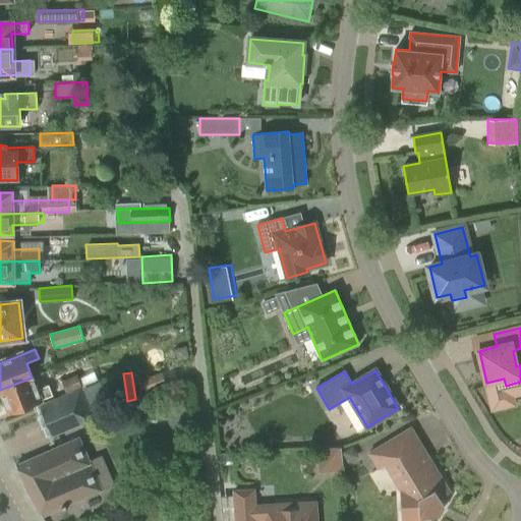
[(161,372),(137,381),(141,394),(166,385),(161,372)]
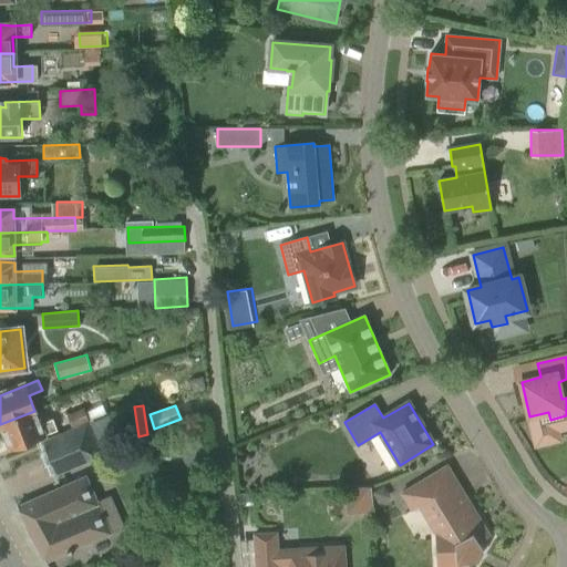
[(66,414),(72,428),(73,429),(90,421),(84,408),(66,414)]
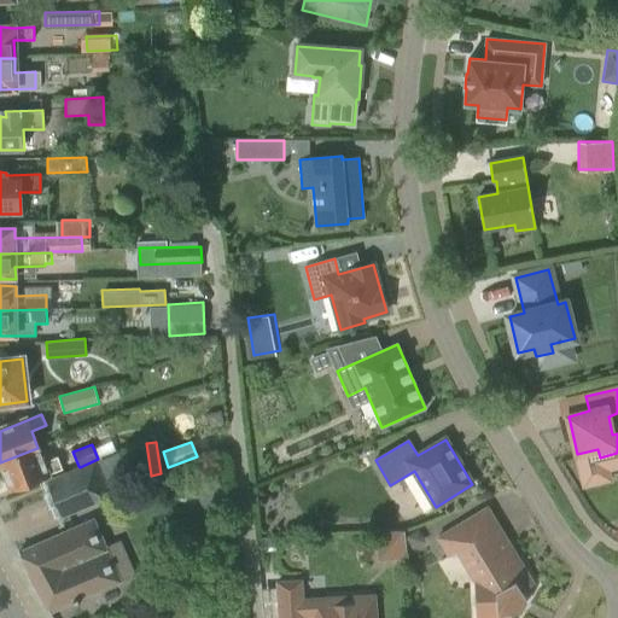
[(44,461),(38,448),(0,462),(0,464),(11,490),(48,474),(63,470),(58,455),(44,461)]
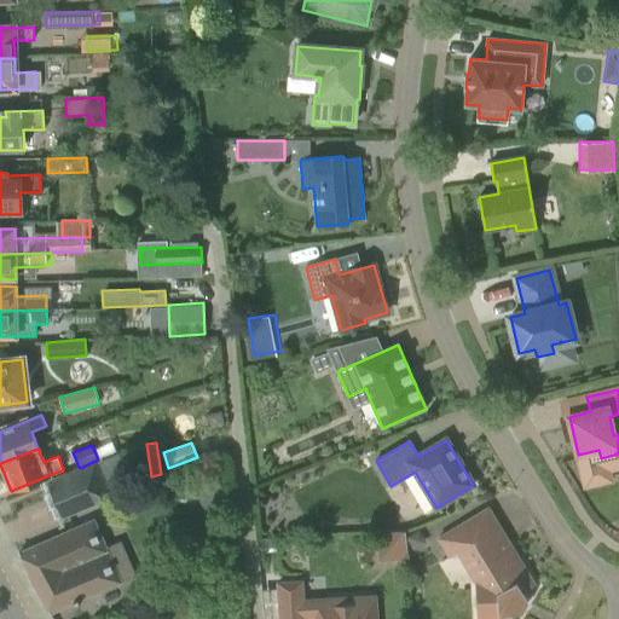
[(80,468),(79,467),(46,480),(62,518),(113,496),(98,460),(80,468)]
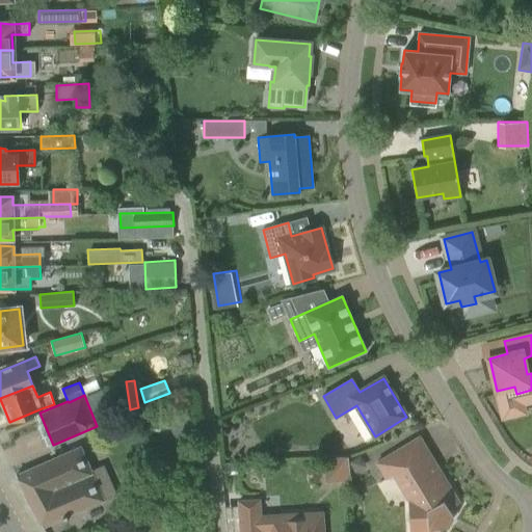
[(167,422),(176,437),(195,427),(187,411),(167,422)]
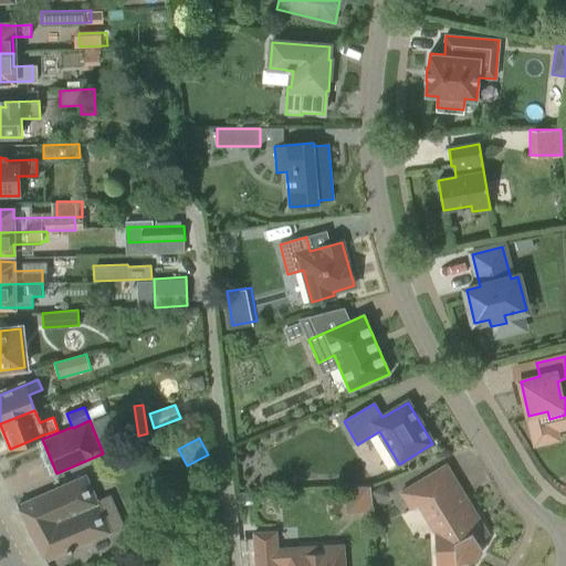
[(468,565),(468,562),(477,561),(483,549),(478,542),(489,535),(456,480),(443,488),(435,472),(401,492),(411,510),(427,501),(442,527),(436,532),(437,565),(468,565)]
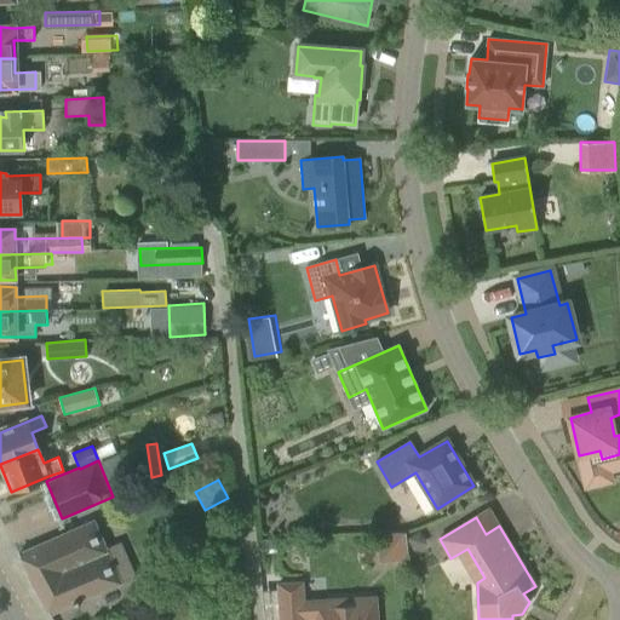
[(107,552),(93,522),(19,556),(50,614),(120,584),(107,552)]
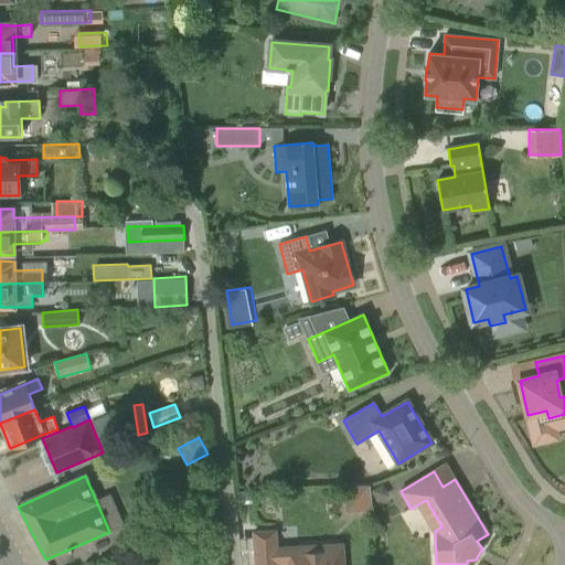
[(351,493),(364,505),(370,499),(369,487),(356,488),(351,493)]
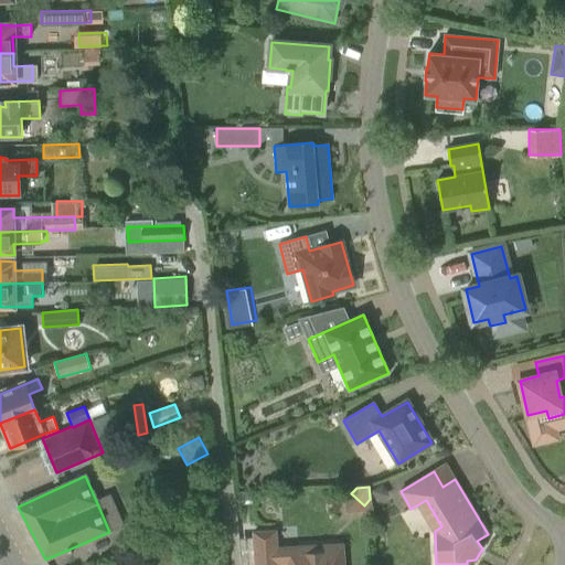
[(287,563),(286,564),(343,564),(342,544),(277,548),(276,531),(254,532),(255,564),(277,564),(278,564),(287,563)]
